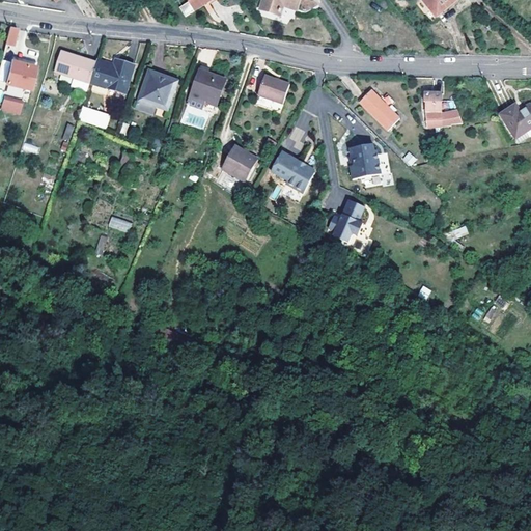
[(186,0),(193,10),(210,0),(186,0)]
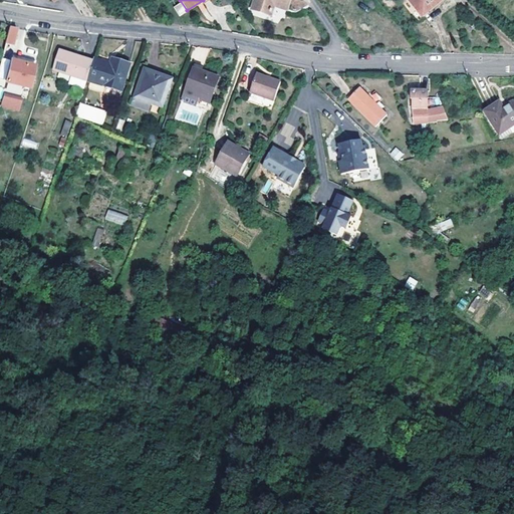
[(249,0),(246,12),(280,27),(289,7),(276,1),(269,16),(250,8),(253,0),(249,0)]
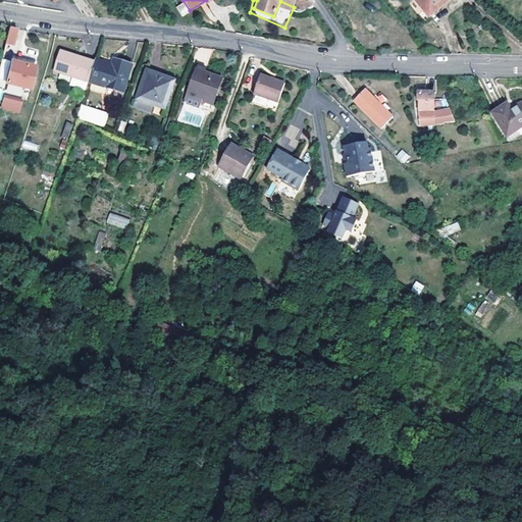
[(297,0),(257,0),(254,8),(273,16),(280,1),(294,7),(295,7),(297,0)]
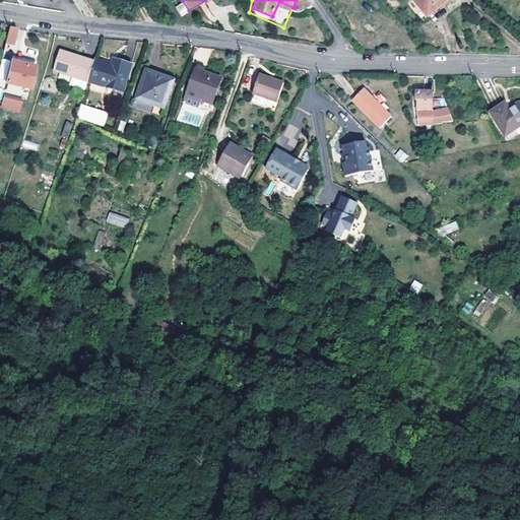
[(303,10),(307,2),(303,0),(297,0),(295,6),(303,10)]
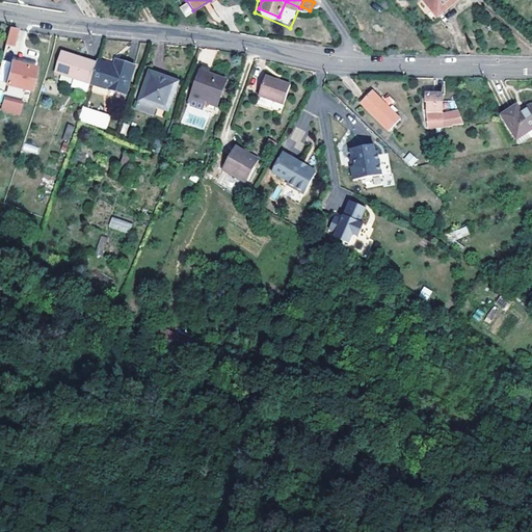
[(436,17),(422,0),(414,0),(433,24),(439,20),(436,17)]
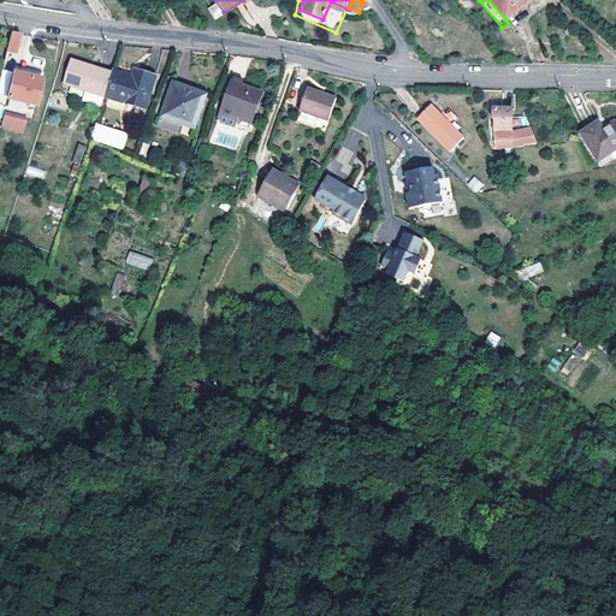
[(489,0),(505,19),(528,0),(489,0)]
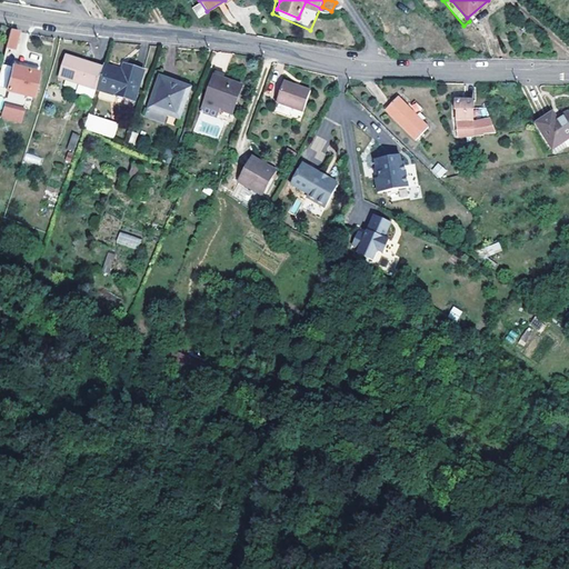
[(491,0),(488,0),(467,18),(469,21),(492,1),(491,0)]
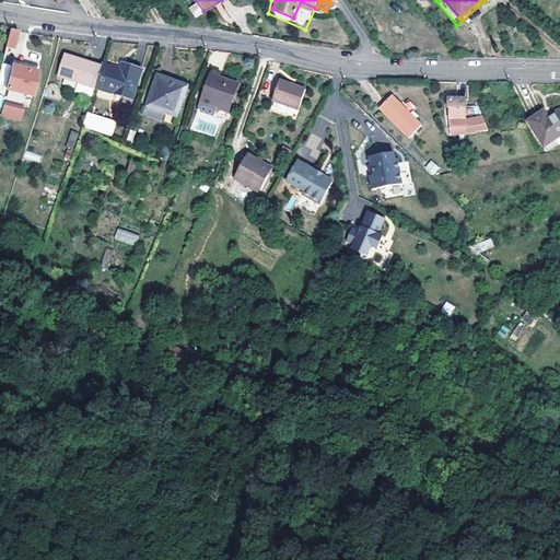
[(194,19),(203,12),(197,3),(188,9),(194,19)]
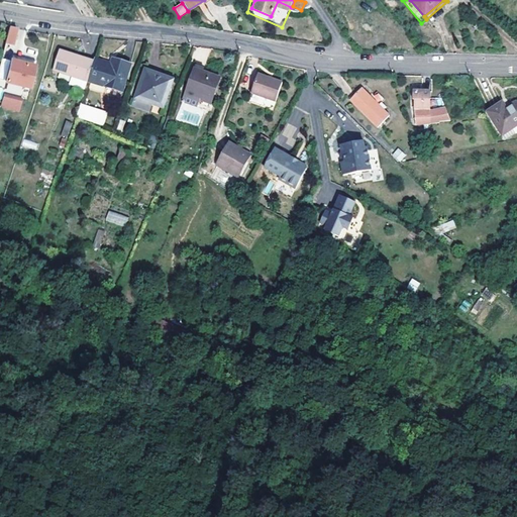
[(10,50),(15,29),(7,27),(2,48),(10,50)]
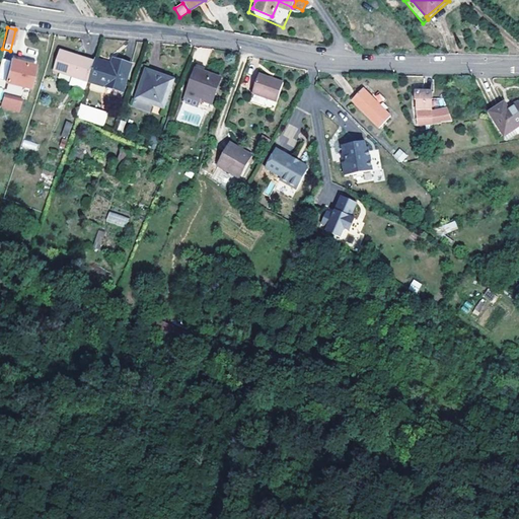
[(85,84),(90,68),(77,63),(78,61),(58,54),(51,74),(70,80),(67,88),(82,93),(85,85),(85,84)]
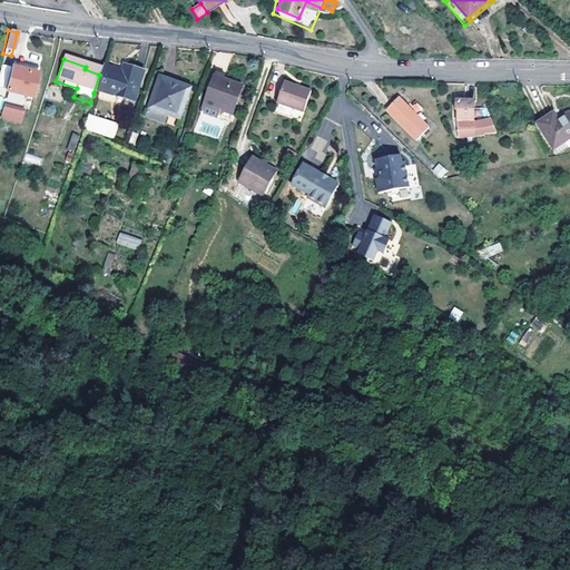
[(85,69),(99,75),(100,70),(86,65),(86,67),(85,69)]
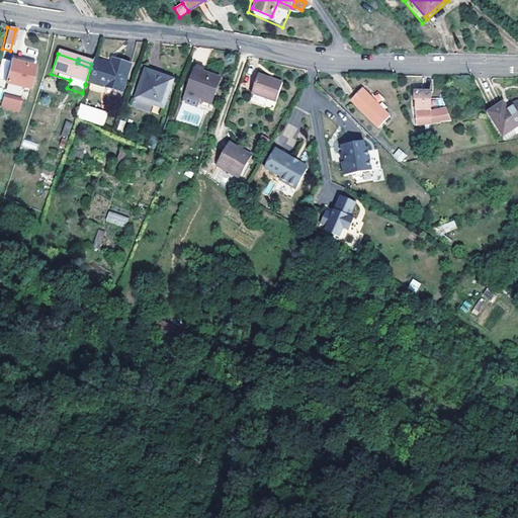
[(8,67),(31,73),(32,68),(10,62),(8,67)]
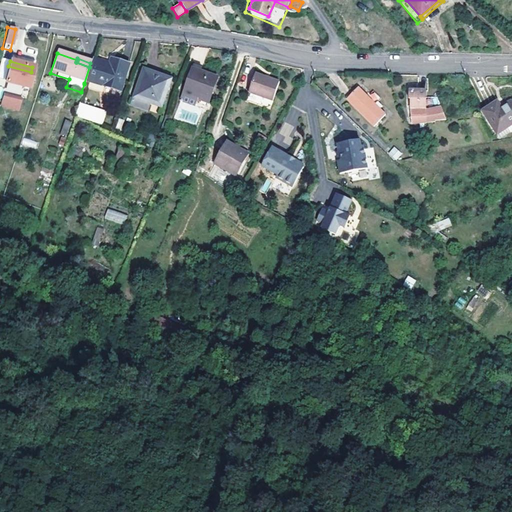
[(107,67),(104,66),(91,61),(90,63),(89,67),(84,83),(117,94),(126,68),(108,62),(107,67)]
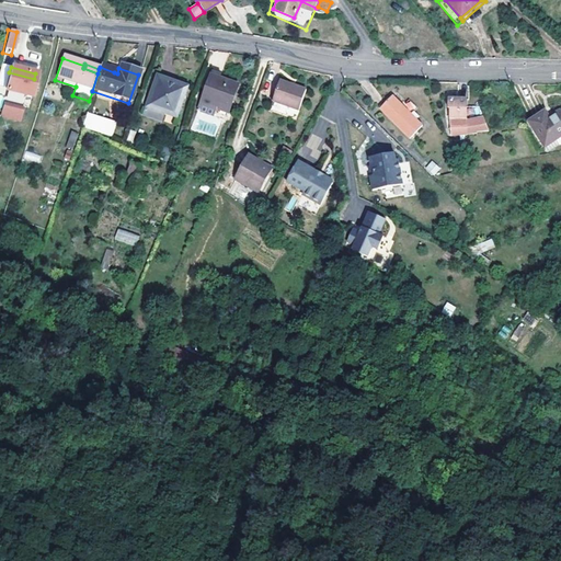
[(29,101),(34,79),(9,72),(4,95),(29,101)]
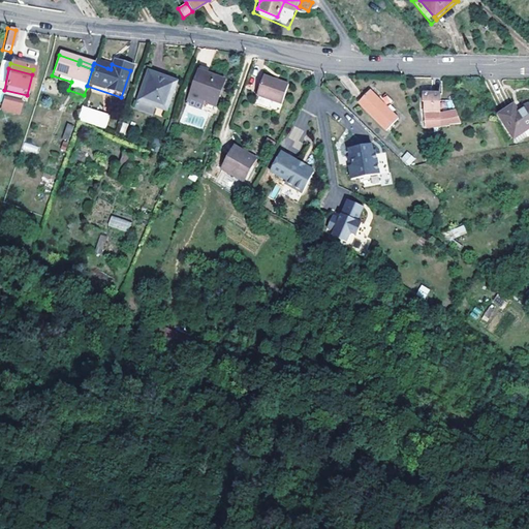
[(135,104),(155,112),(164,115),(175,86),(146,75),(135,104)]
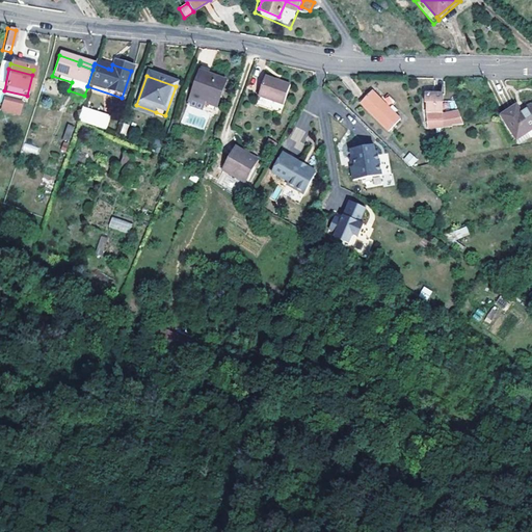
[(225,85),(200,76),(188,109),(201,113),(203,106),(216,111),(225,85)]
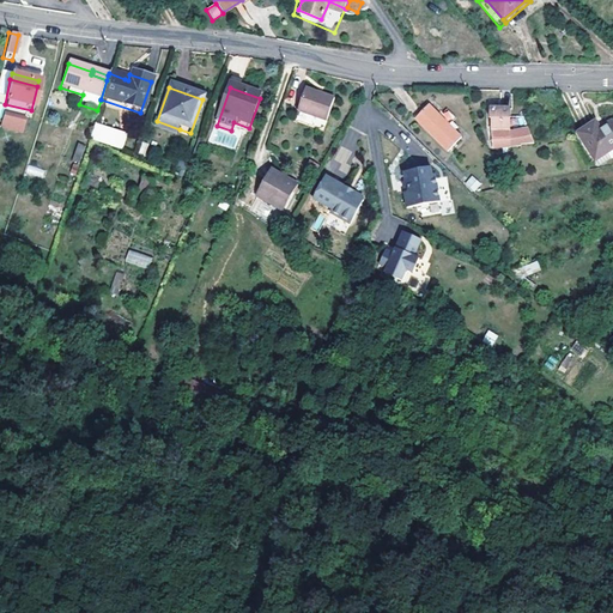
[(332,99),(303,89),(295,113),(323,122),(332,99)]
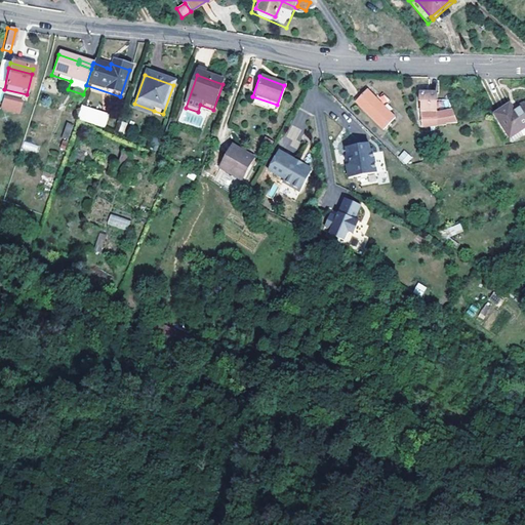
[(393,109),(379,94),(376,97),(369,90),(357,103),(384,129),(395,117),(390,112),(393,109)]
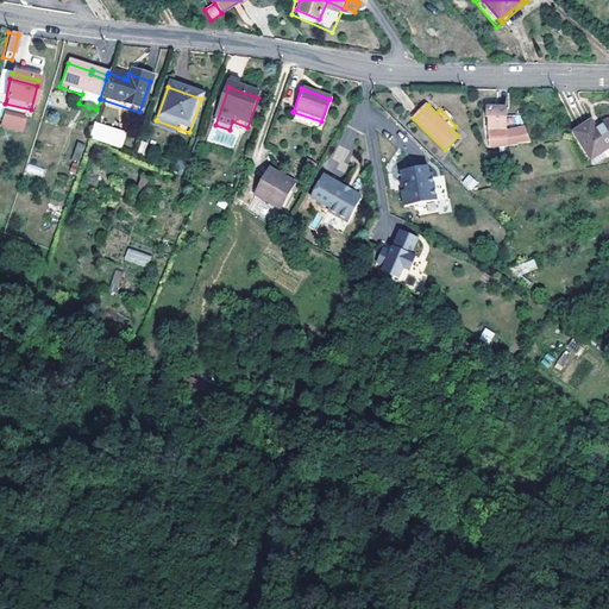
[(0,127),(24,132),(27,115),(5,110),(0,127)]
